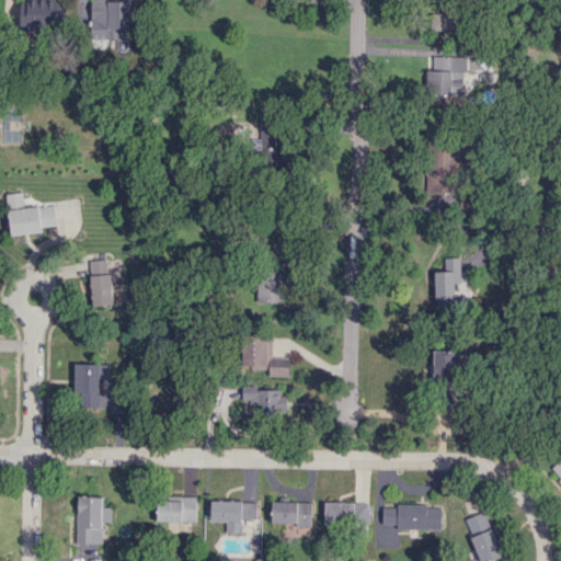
[(18,0),(19,35),(45,34),(45,27),(61,27),(59,0),(18,0)]
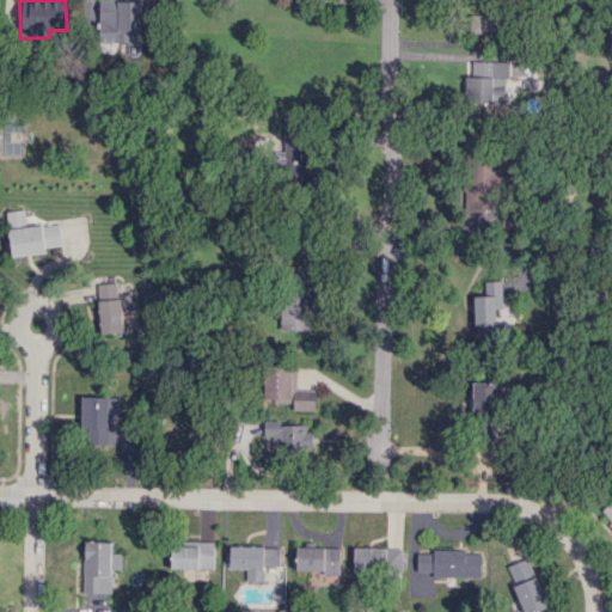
[(140,0),(120,0),(98,0),(99,42),(141,41),(140,0)]
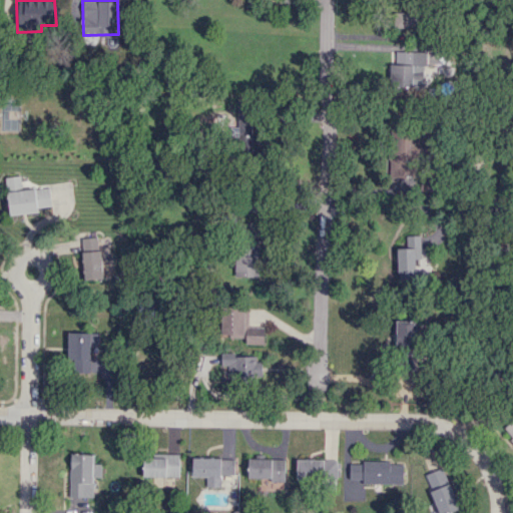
[(419,12),(394,13),(395,39),(411,38),(411,29),(420,29),(419,12)]
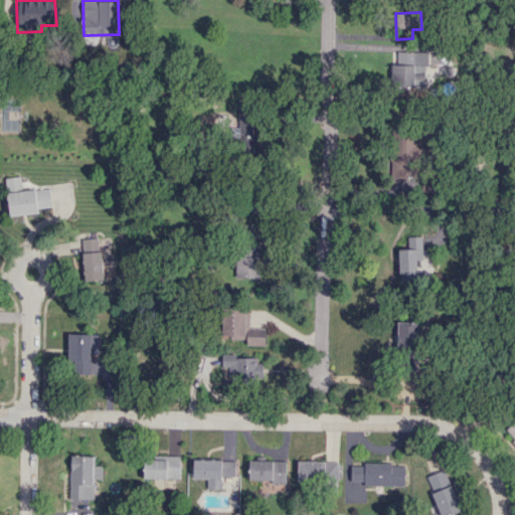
[(392,87),(425,88),(425,65),(428,65),(430,52),(393,51),(392,87)]
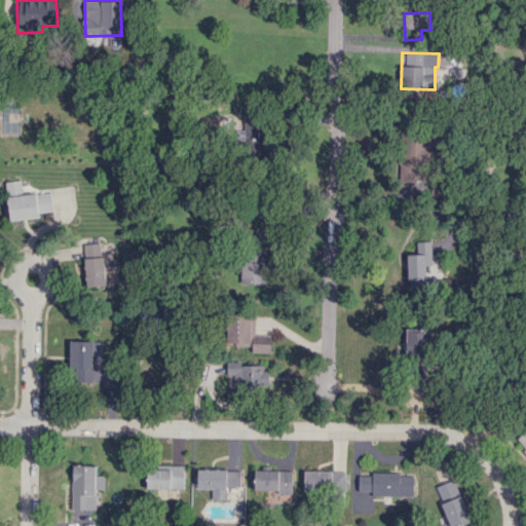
[(5,182),(9,221),(39,218),(39,212),(67,210),(65,189),(23,193),(21,181),(5,182)]
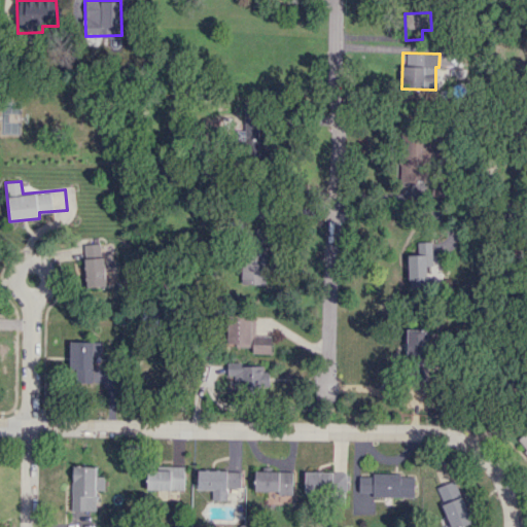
[(83,244),(84,287),(104,286),(102,244),(83,244)]
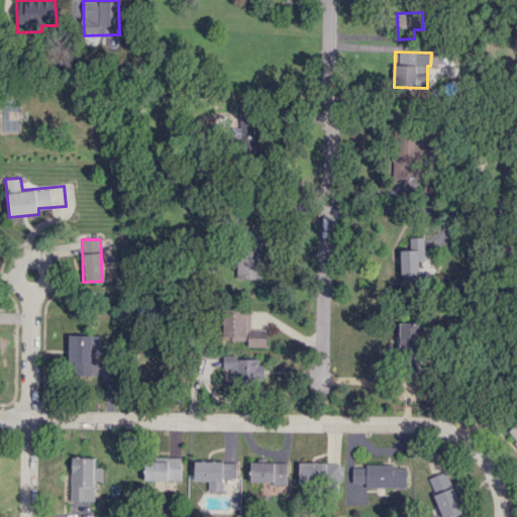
[(236,279),(260,279),(260,248),(236,248),(236,279)]
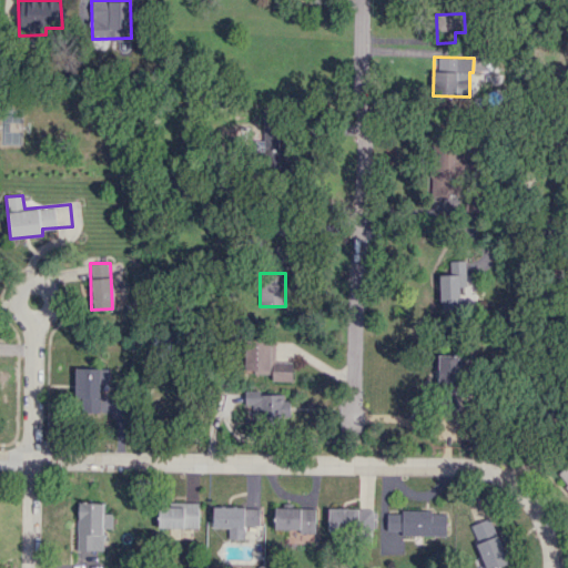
[(438,275),(439,305),(474,304),(473,288),(469,288),(469,275),(438,275)]
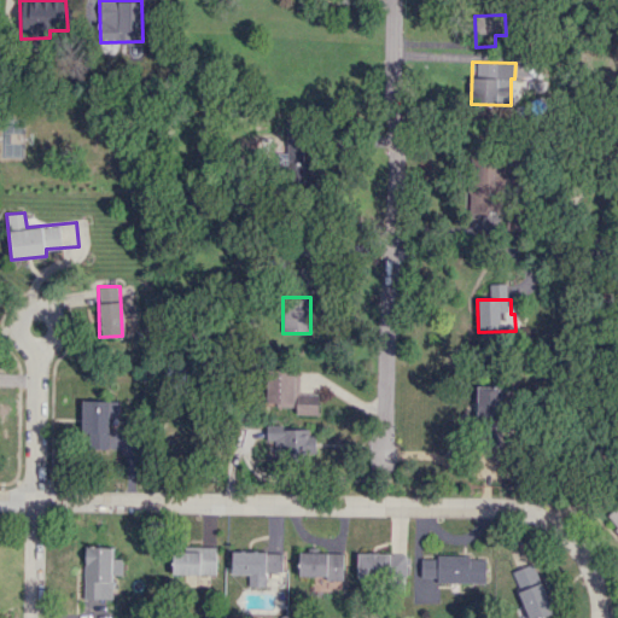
[(318,414),(318,395),(298,394),(299,371),(266,369),(264,404),(296,406),(296,414),(318,414)]
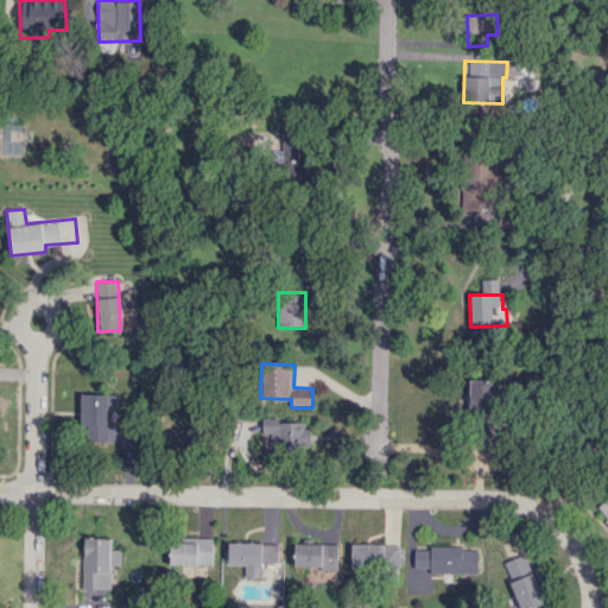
[(491,437),(493,381),(472,380),(469,437),(491,437)]
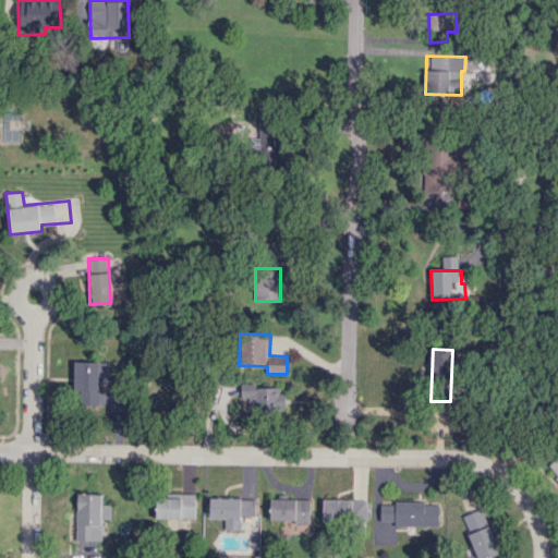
[(106,362),(74,362),(75,407),(98,405),(97,377),(107,376),(106,362)]
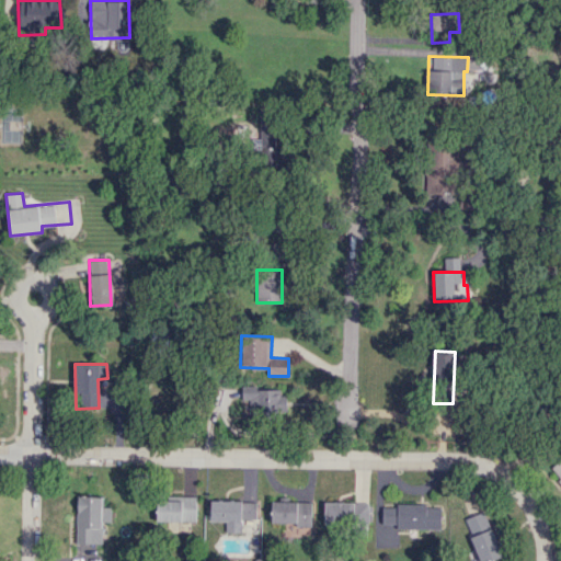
[(241,389),(241,400),(251,400),(251,413),(286,414),(287,389),(241,389)]
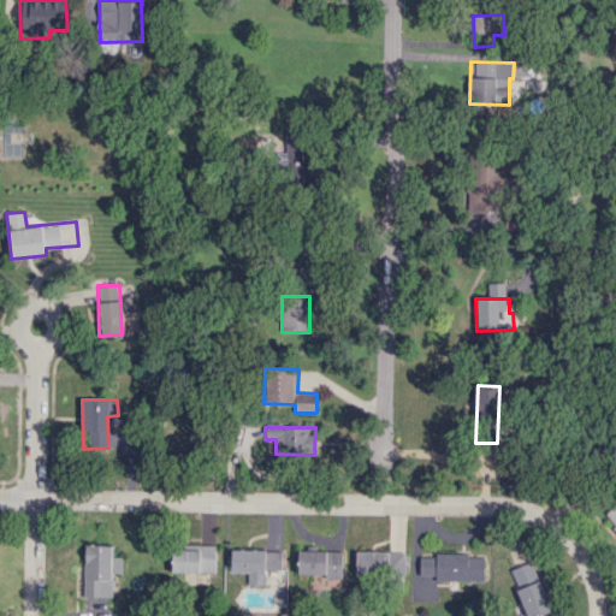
[(615,504),(605,513),(615,529),(615,504)]
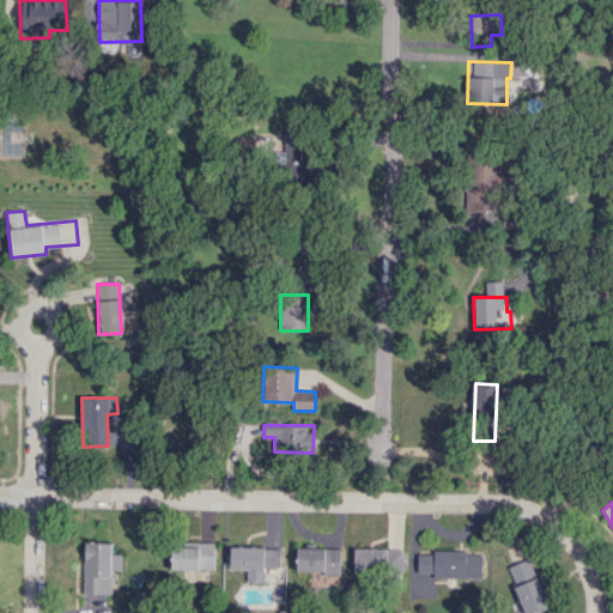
[(121,554),(111,554),(111,544),(83,542),(83,594),(110,594),(110,570),(120,571),(121,554)]
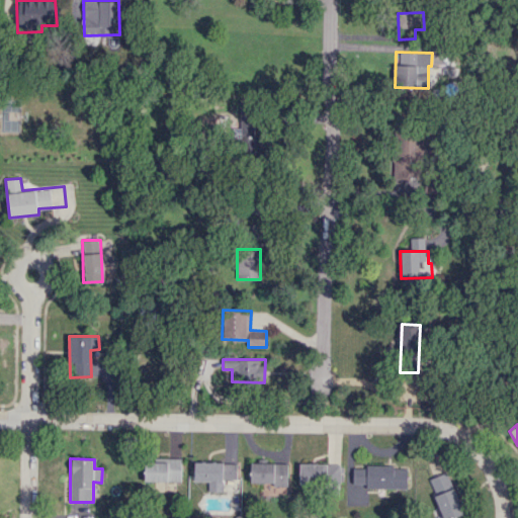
[(181,482),(180,459),(144,459),(145,482),(181,482)]
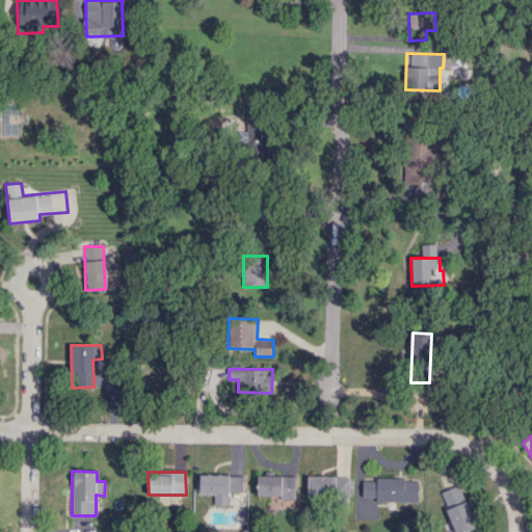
[(198,494),(214,495),(213,505),(229,506),(229,493),(242,493),(243,475),(200,474),(198,494)]
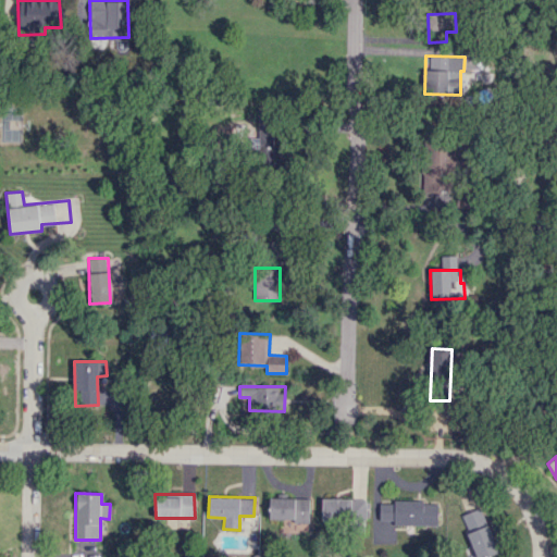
[(309,498),(269,498),(269,521),(309,521),(309,498)]
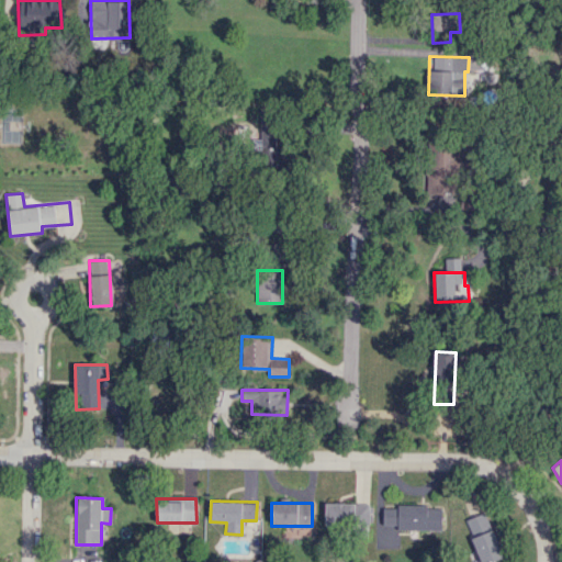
[(370,504),(325,503),(324,525),(369,526),(370,504)]
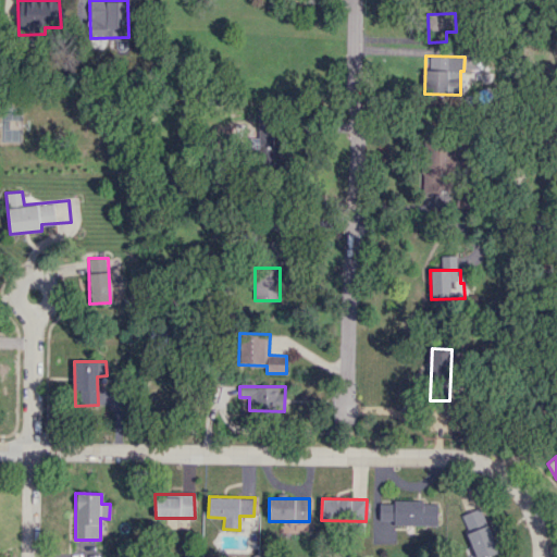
[(392,525),(436,525),(437,502),(379,502),(379,520),(393,520),(392,525)]
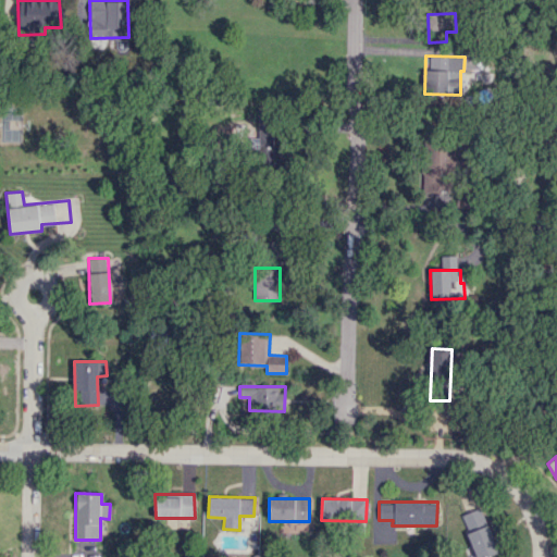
[(462,514),(473,556),(484,556),(496,554),(483,508),(462,514)]
